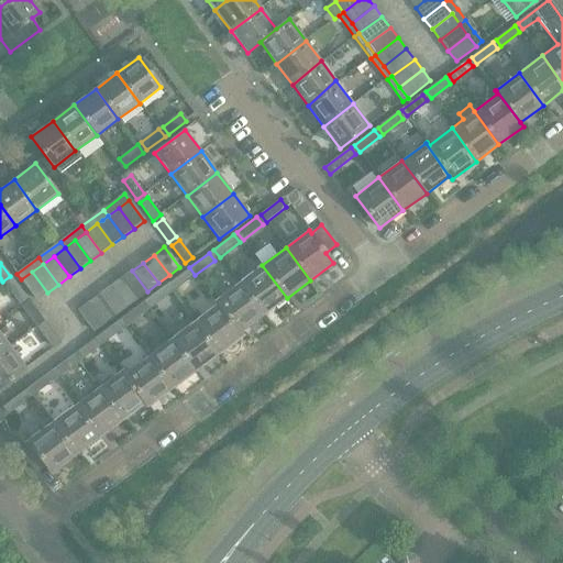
[(287,298),(262,265),(239,283),(264,316),(287,298)]
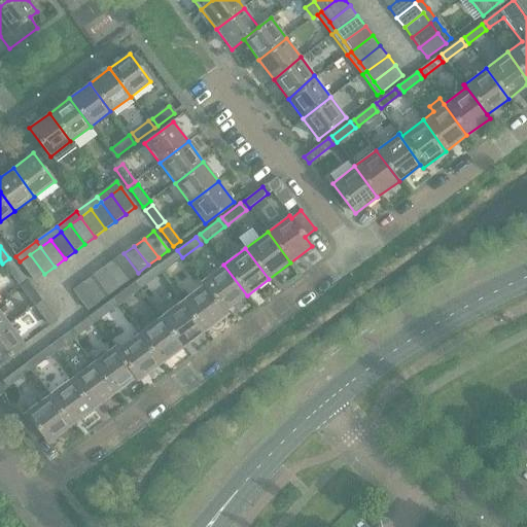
[(162,273),(180,259),(174,252),(155,266),(162,273)]
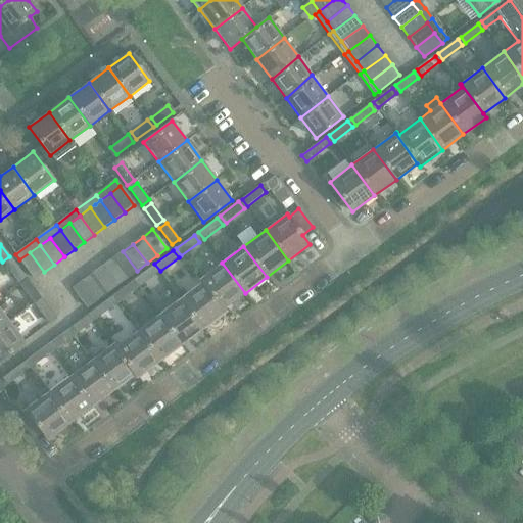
[(128,278),(137,271),(123,251),(113,259),(128,278)]
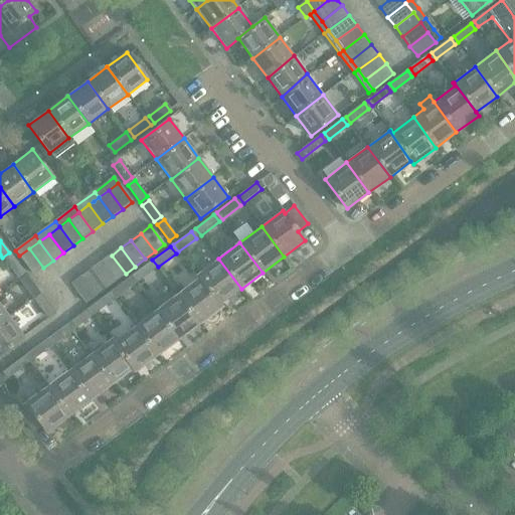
[(43,268),(29,248),(19,255),(33,275),(43,268)]
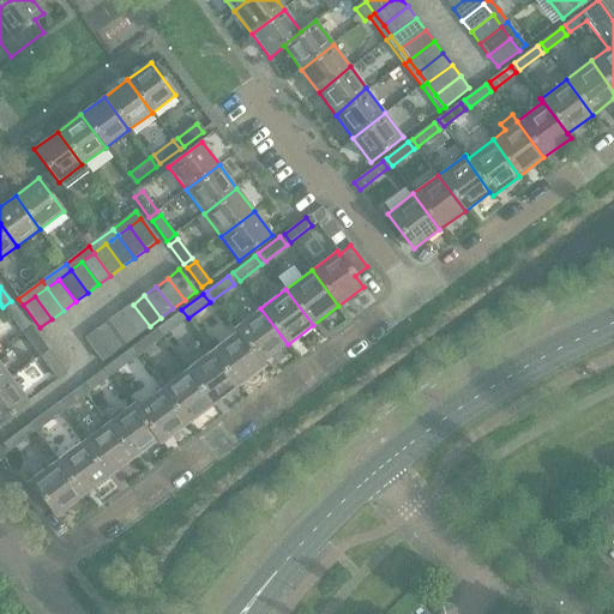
[(28,324),(13,305),(5,311),(19,330),(28,324)]
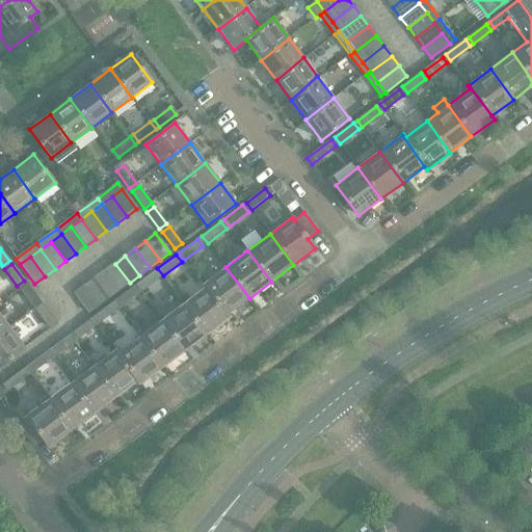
[(120,290),(130,283),(115,264),(105,271),(120,290)]
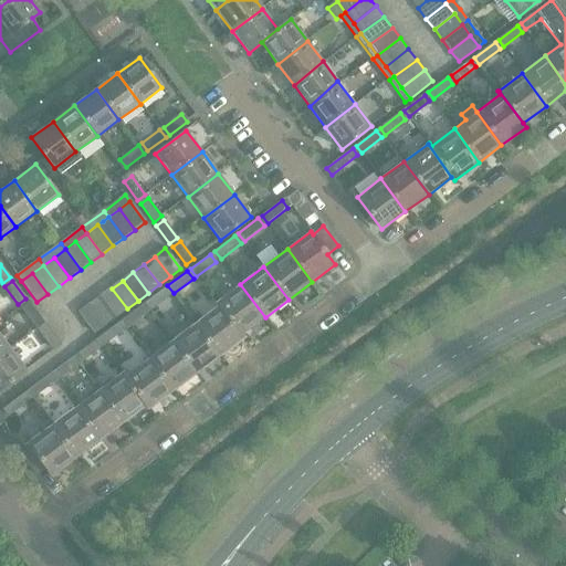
[(265,317),(240,284),(216,303),(218,305),(219,304),(242,335),(265,317)]
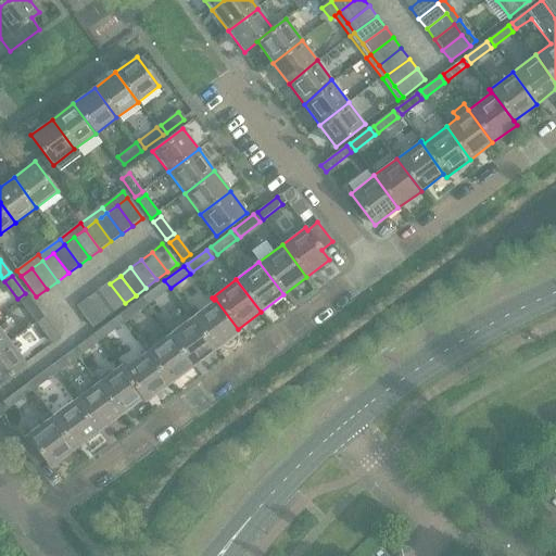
[(114,311),(125,303),(110,283),(99,291),(114,311)]
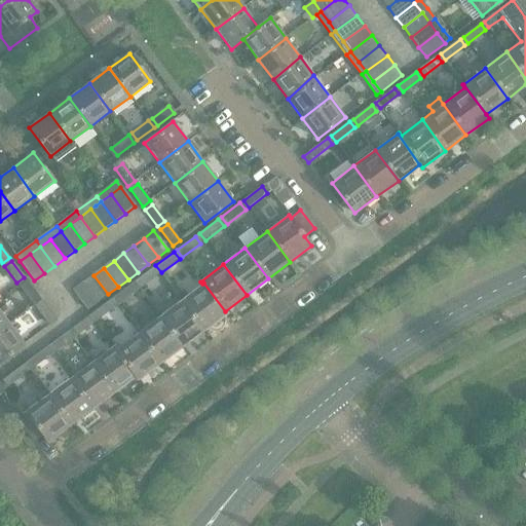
[(139,290),(157,275),(152,268),(134,283),(139,290)]
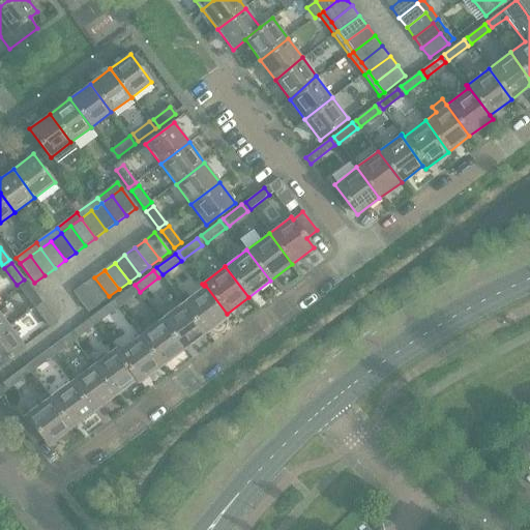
[(99,304),(109,296),(94,277),(85,285),(99,304)]
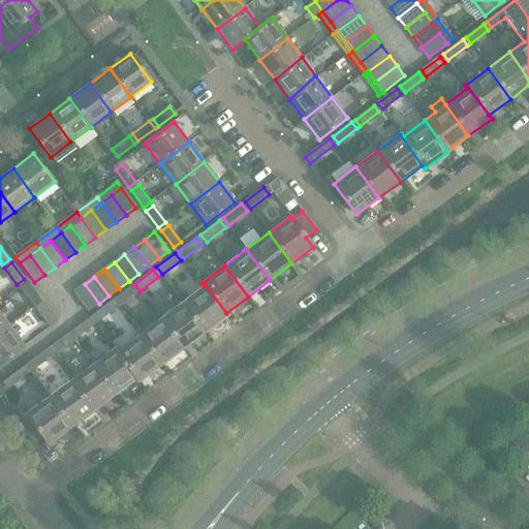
[(39,300),(27,283),(20,288),(32,305),(39,300)]
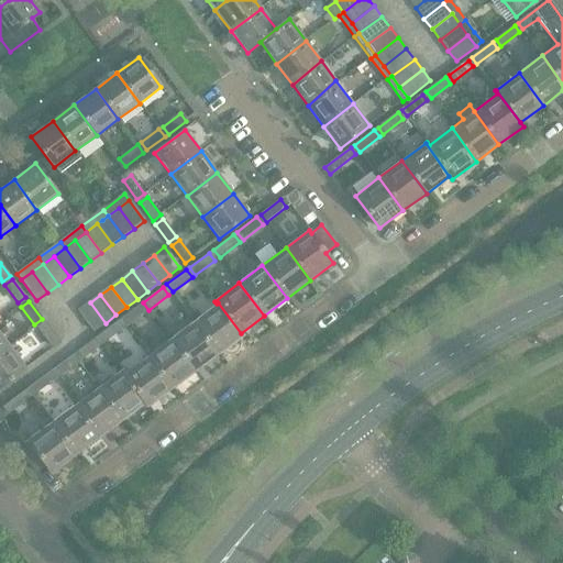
[(95,331),(106,323),(90,302),(79,311),(95,331)]
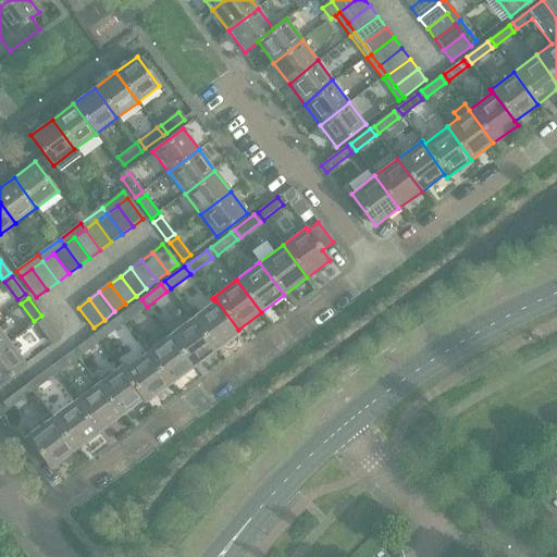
[(215,299),(214,300),(192,318),(217,350),(240,333),(238,330),(215,299)]
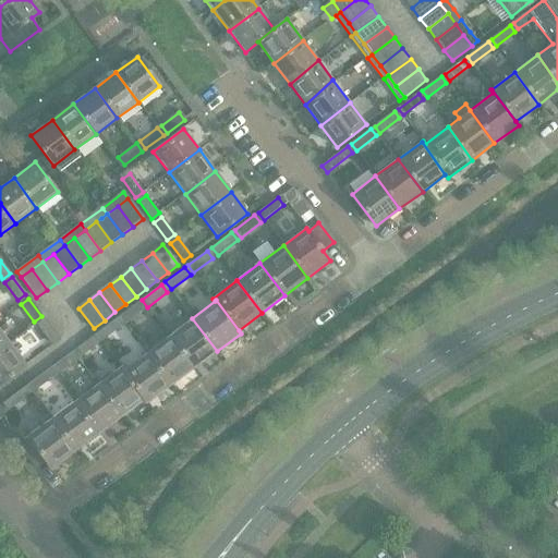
[(123,325),(143,310),(137,302),(118,317),(123,325)]
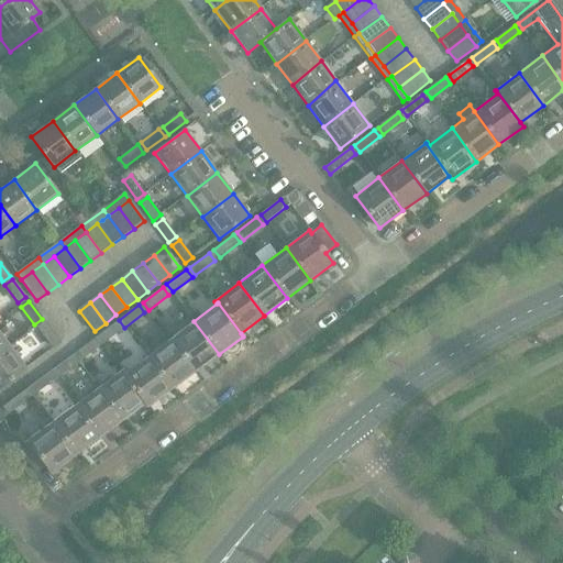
[(219,354),(194,321),(170,339),(196,372),(219,354)]
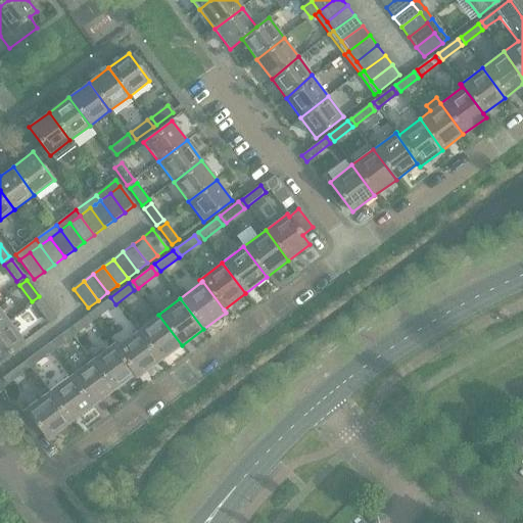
[(53,316),(41,299),(34,304),(47,322),(53,316)]
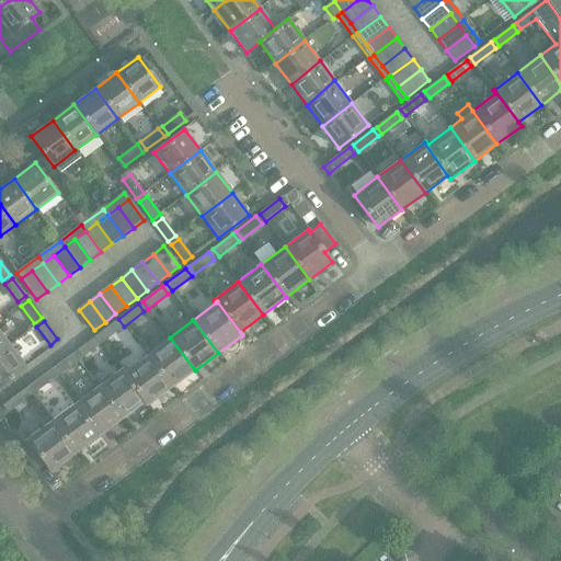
[(102,343),(122,329),(116,321),(96,335),(102,343)]
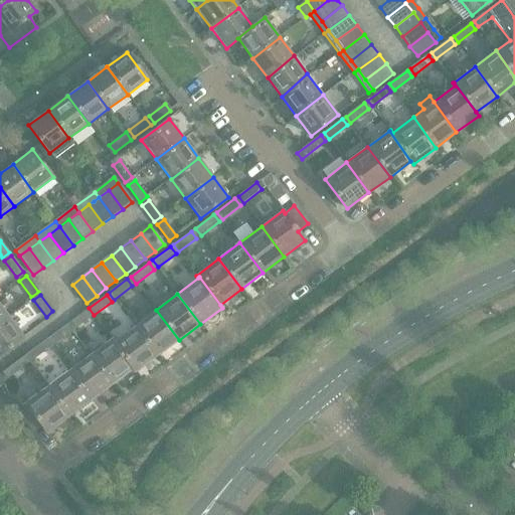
[(0,325),(9,318),(0,305),(0,325)]
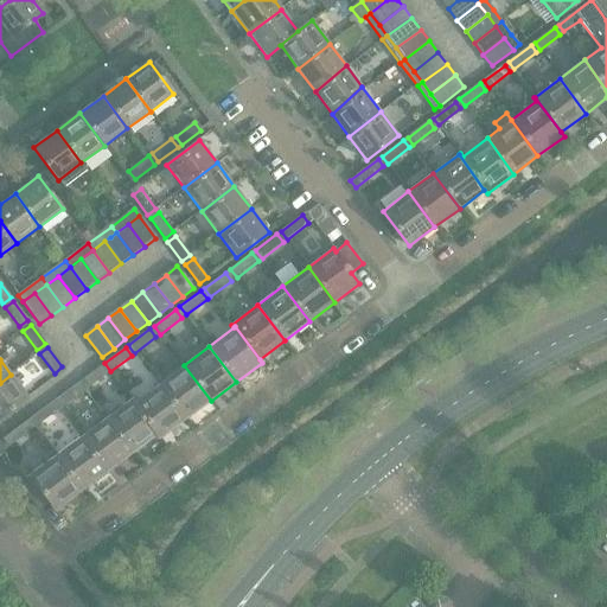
[(211,401),(184,365),(158,384),(185,421),(211,401)]
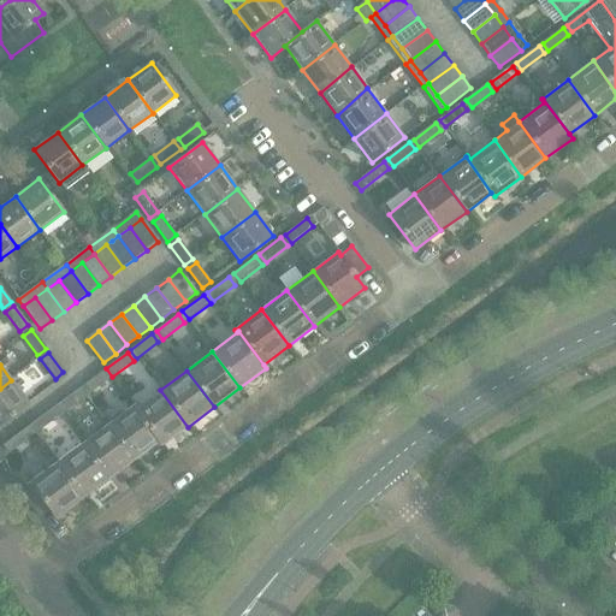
[(86,397),(107,381),(100,373),(78,389),(86,397)]
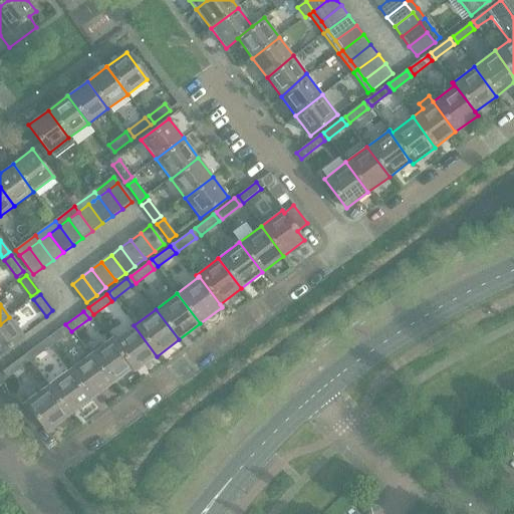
[(0,354),(24,337),(9,317),(0,324),(0,354)]
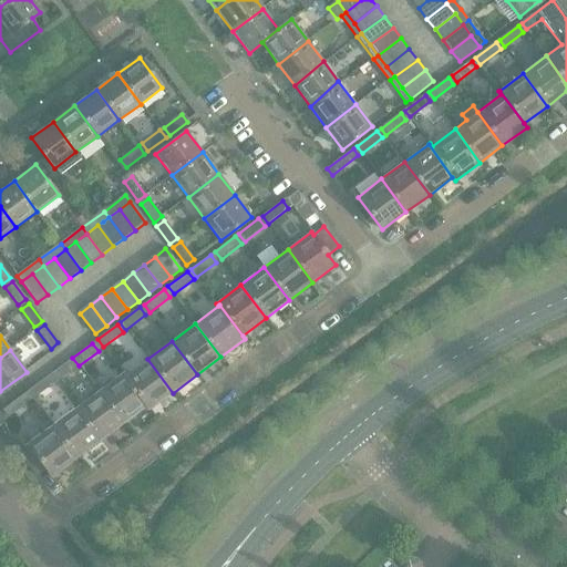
[(173,393),(147,359),(125,375),(124,377),(146,408),(150,411),(173,393)]
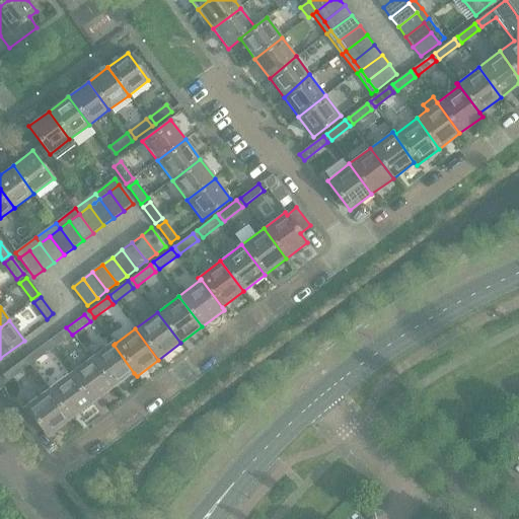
[(51,351),(69,337),(63,329),(45,344),(51,351)]
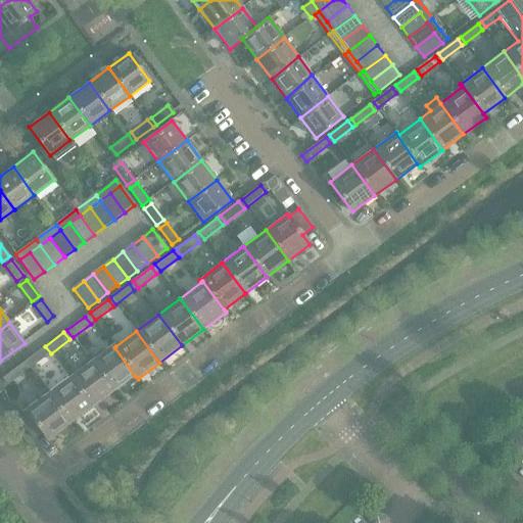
[(135,376),(114,347),(115,346),(113,343),(90,361),(113,392),(135,376)]
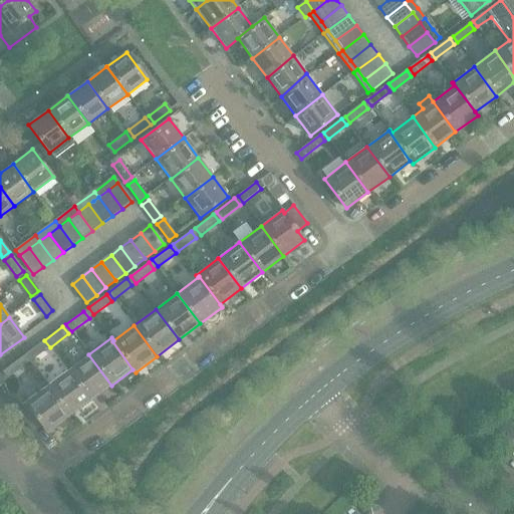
[(29,363),(46,349),(41,342),(23,356),(29,363)]
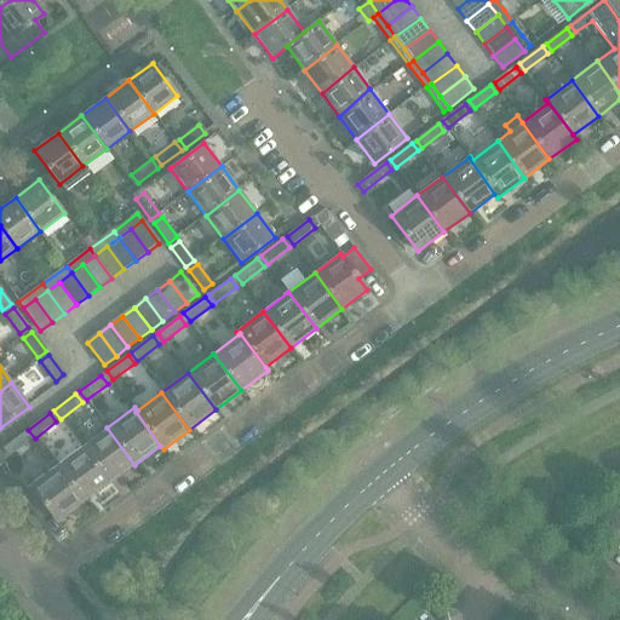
[(135,465),(107,428),(81,447),(109,484),(135,465)]
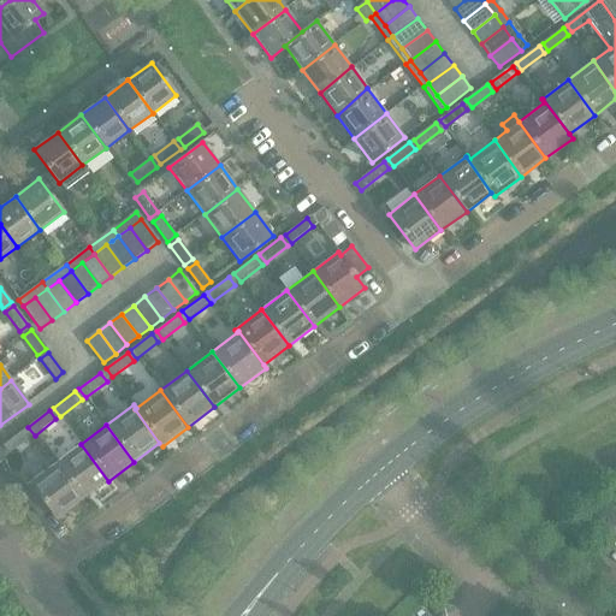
[(10,454),(30,438),(24,430),(3,445),(10,454)]
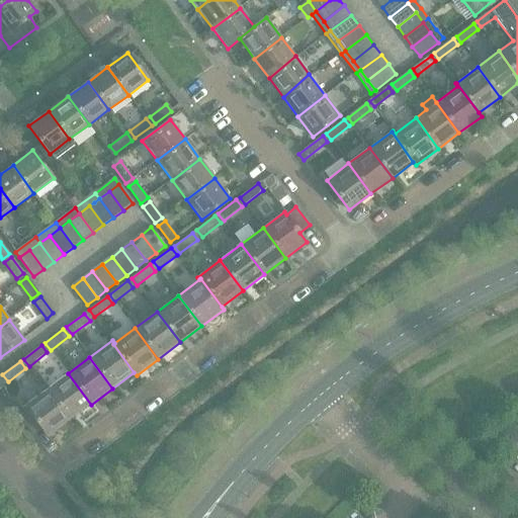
[(91,405),(68,373),(47,390),(70,420),(91,405)]
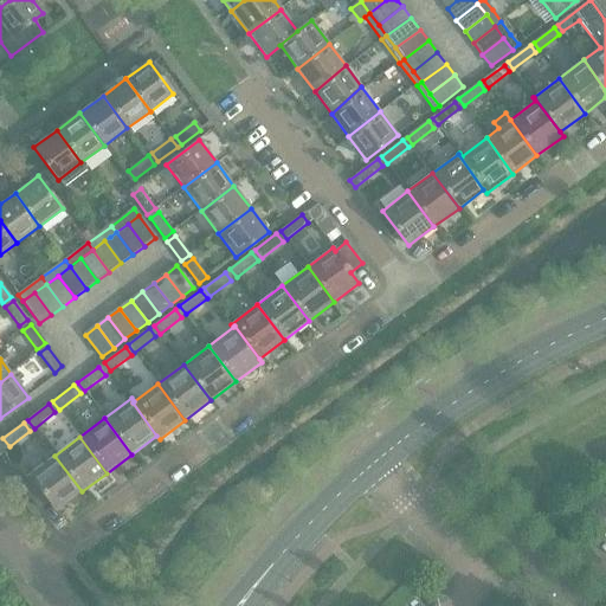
[(82,491),(55,456),(18,483),(38,510),(50,501),(57,510),(82,491)]
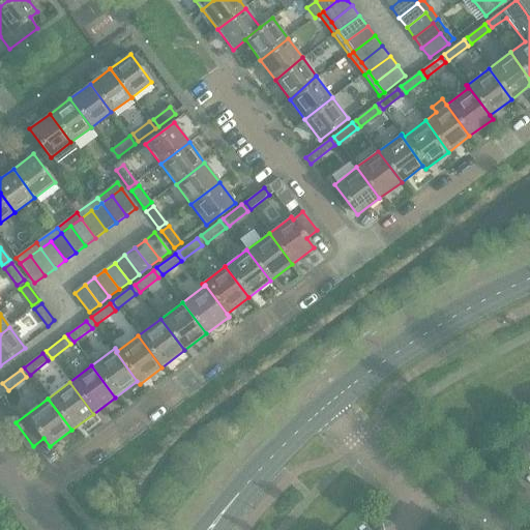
[(529,439),(520,430),(506,443),(522,459),(529,449),(529,439)]
